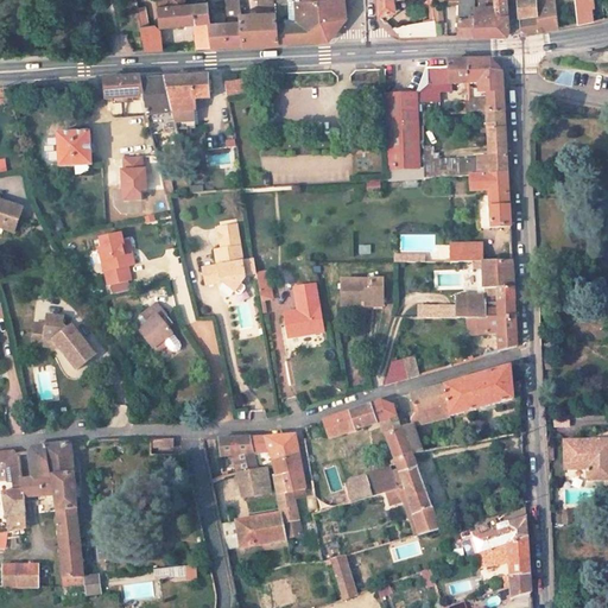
[(209,24),(208,7),(194,6),(183,7),(182,0),(168,0),(169,8),(158,10),(160,25),(191,25),(195,51),(213,51),(209,24)]
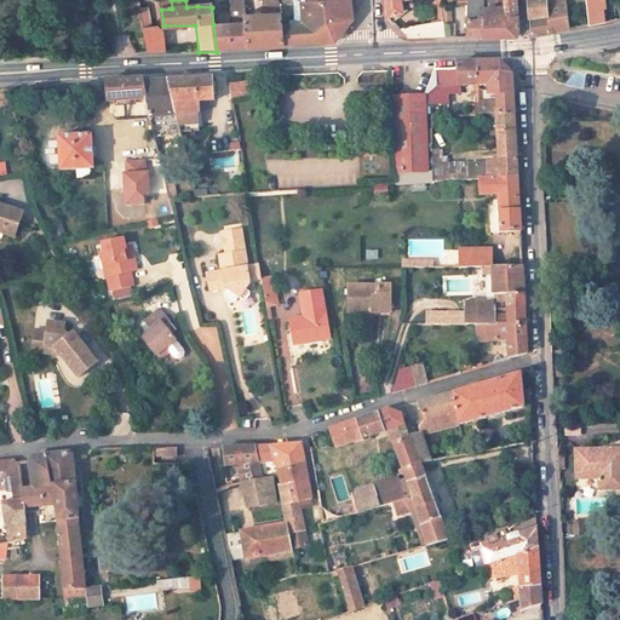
[(246,10),(245,0),(228,0),(230,24),(213,24),(217,52),(234,51),(248,51),(246,10)]
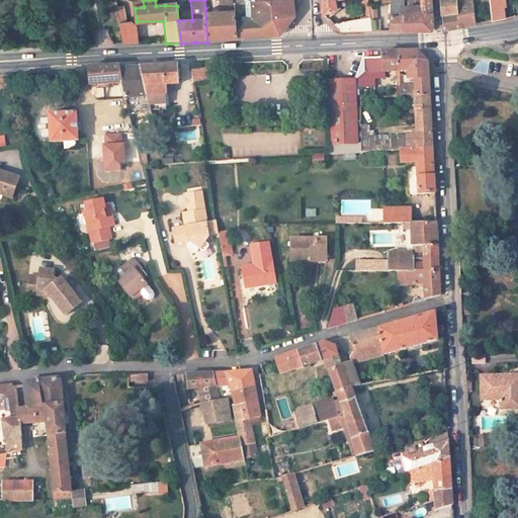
[(239,41),(237,6),(233,7),(232,0),(217,0),(218,8),(205,8),(207,42),(222,42),(239,41)]
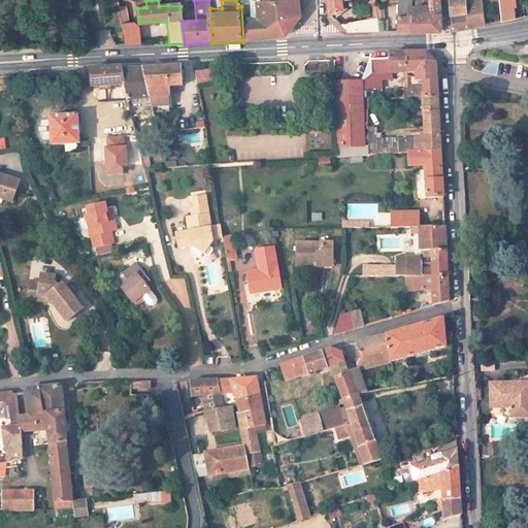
[(341,0),(327,0),(328,13),(332,19),(343,9),(341,0)]
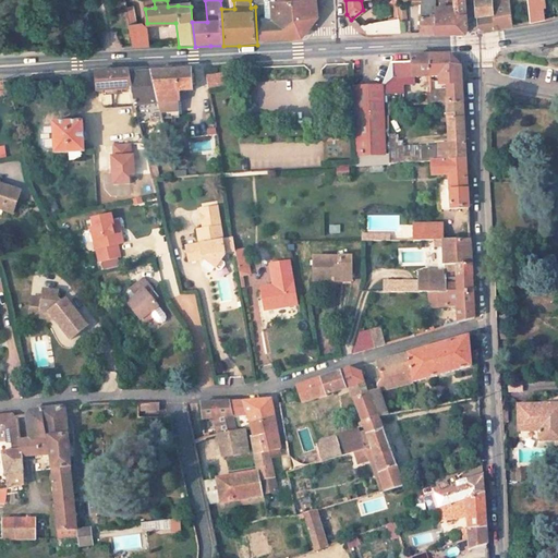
[(436,33),(433,0),(421,0),(424,33),(436,33)]
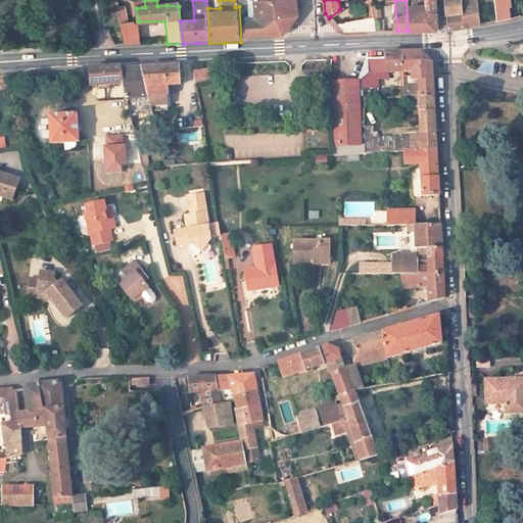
[(435,16),(434,10),(425,10),(423,0),(406,0),(409,31),(418,30),(426,30),(430,29),(436,22),(435,16)]
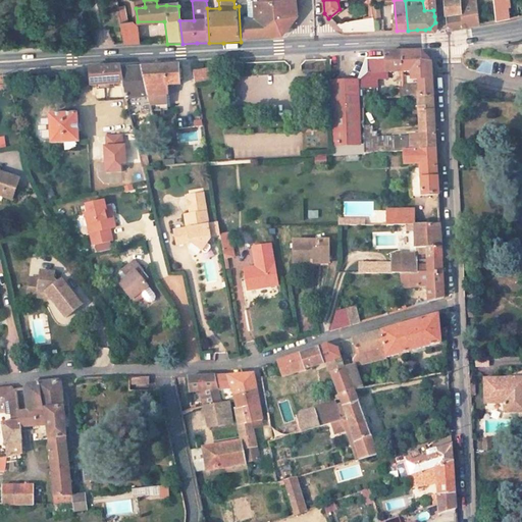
[(433,3),(432,0),(422,0),(424,10),(433,10),(433,3)]
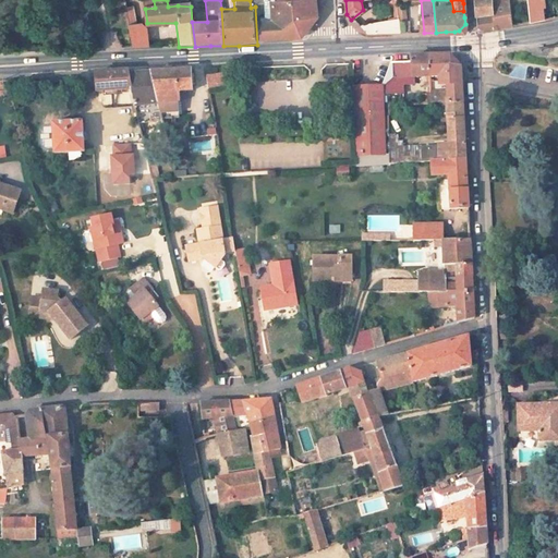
[(490,4),(489,0),(471,0),(474,32),(484,29),(492,28),(490,4)]
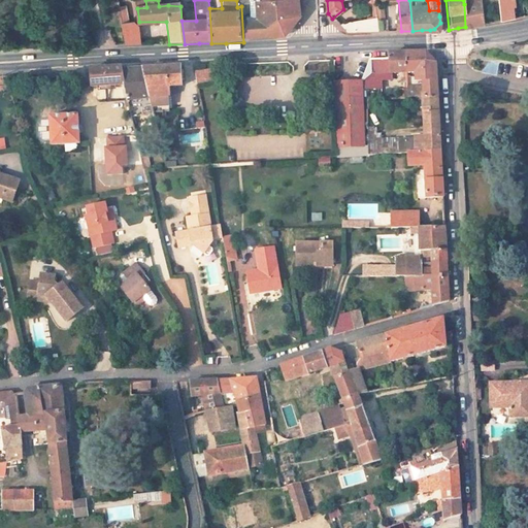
[(510,3),(510,0),(495,0),(497,21),(507,19),(517,17),(516,3),(510,3)]
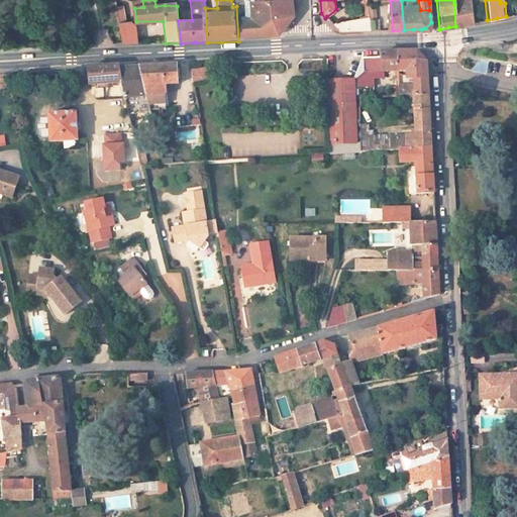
[(470,23),(469,2),(454,4),(455,26),(463,24),(470,23)]
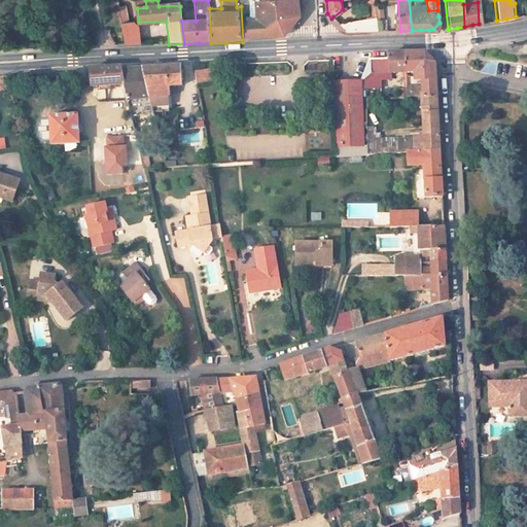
[(296,27),(302,20),(300,3),(241,6),(243,42),(260,42),(286,41),(296,27)]
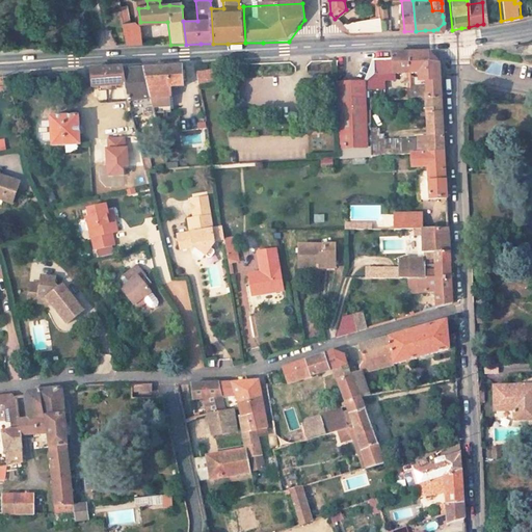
[(380,18),(390,18),(389,5),(379,5),(380,18)]
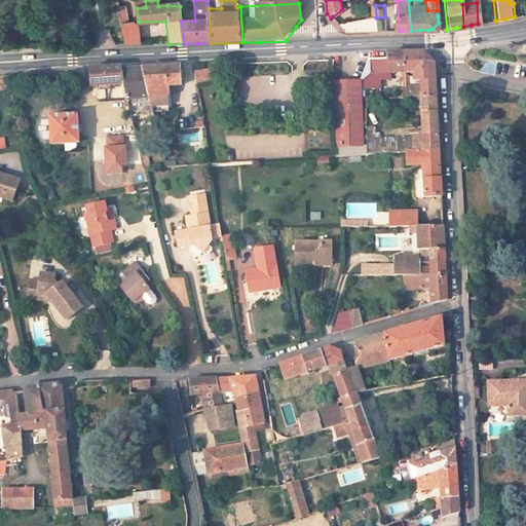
[(139,46),(134,23),(123,23),(127,46),(139,46)]
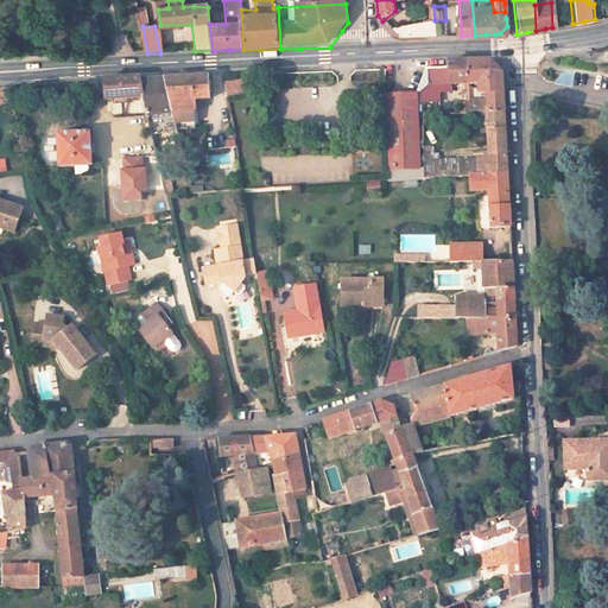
[(499,76),(499,68),(492,59),(485,52),(462,55),(464,76),(477,76),(479,96),(466,97),(466,106),(480,105),(501,103),(500,90),(499,76)]
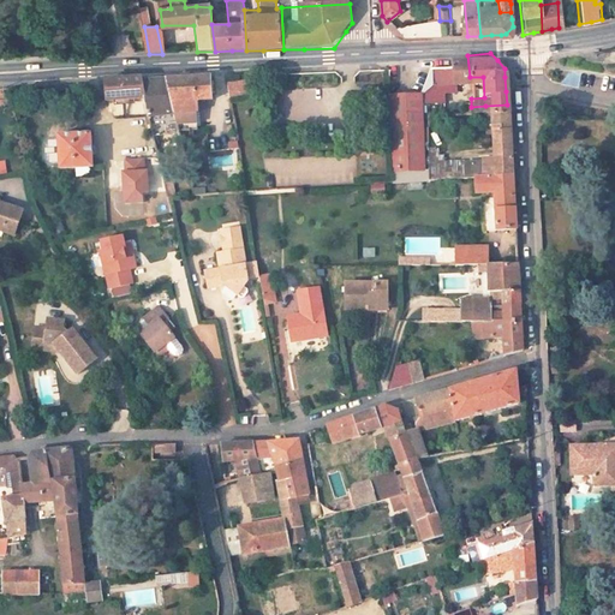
[(470,77),(467,55),(452,57),(452,67),(446,67),(431,69),(429,73),(422,90),(386,93),(394,169),(424,166),(417,97),(440,96),(440,79),(470,77)]
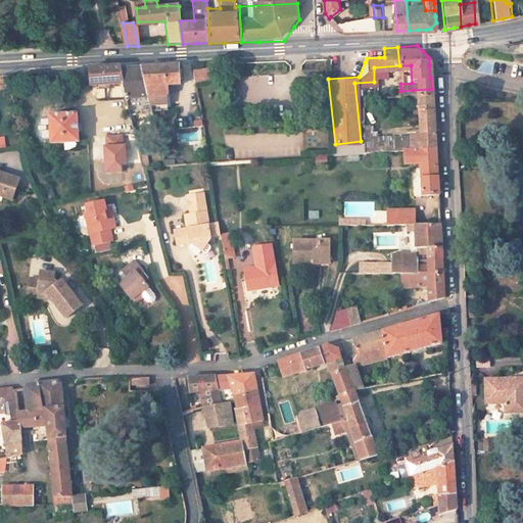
[(176,88),(176,64),(142,67),(149,96),(152,107),(169,106),(169,88),(176,88)]
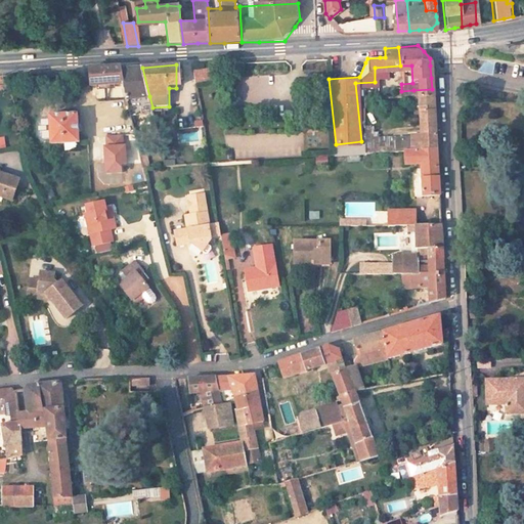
[(149,96),(142,68),(135,68),(121,69),(126,93),(127,98),(149,96)]
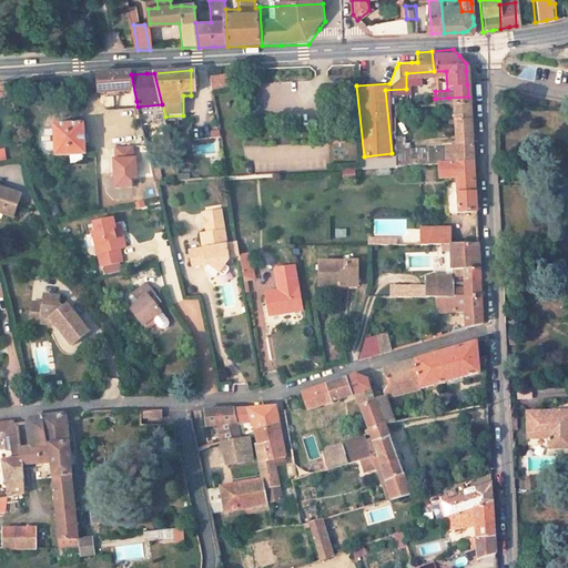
[(137,101),(131,74),(120,74),(93,77),(97,103),(137,101)]
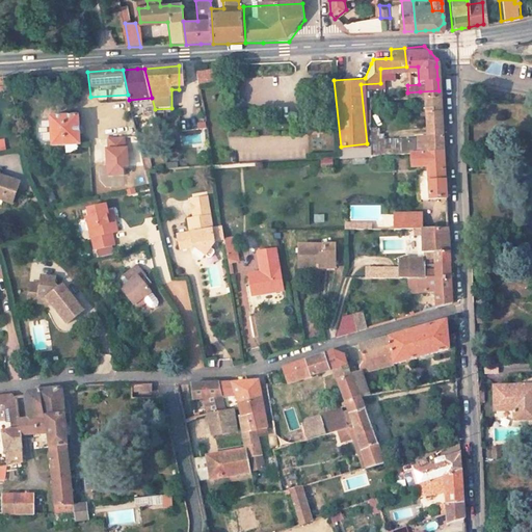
[(200,72),(202,84),(217,82),(215,70),(200,72)]
